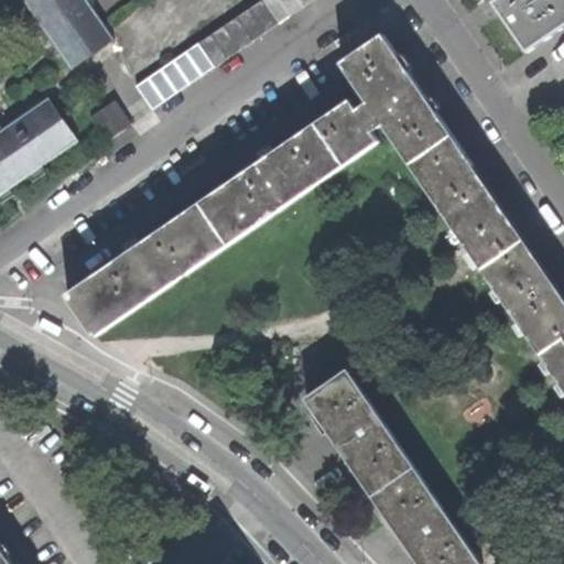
[(88,0),(24,0),(72,67),(115,38),(88,0)]
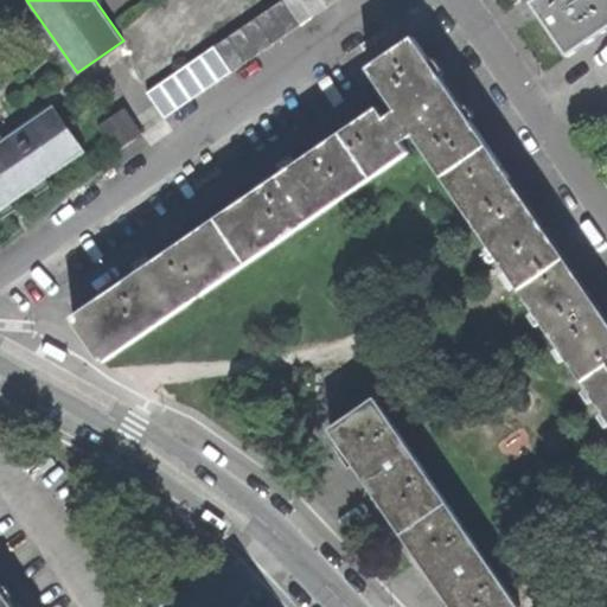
[(299,24),(283,0),(268,11),(285,33),(299,24)]
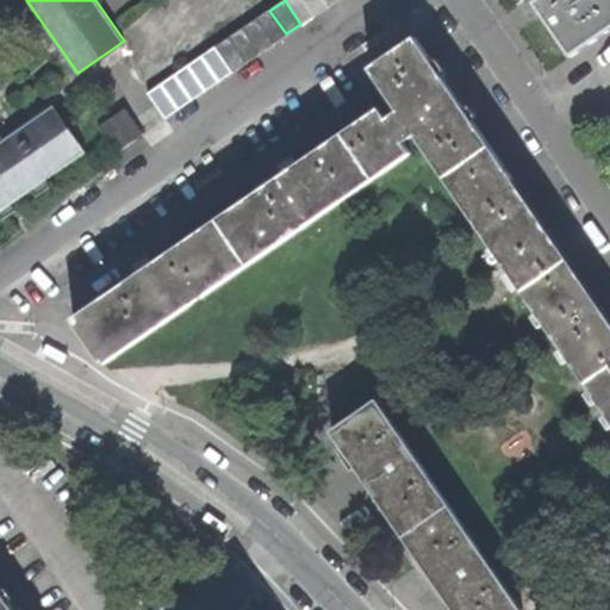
[(302,0),(285,0),(300,24),(313,16),(302,0)]
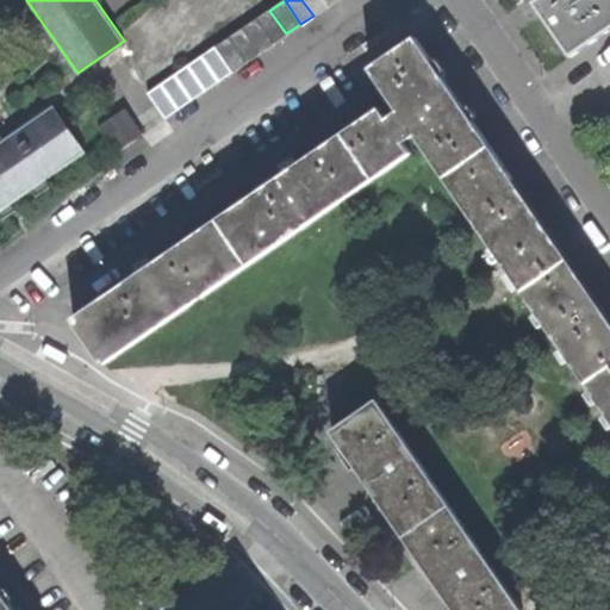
[(302,0),(313,16),(327,6),(322,0),(302,0)]
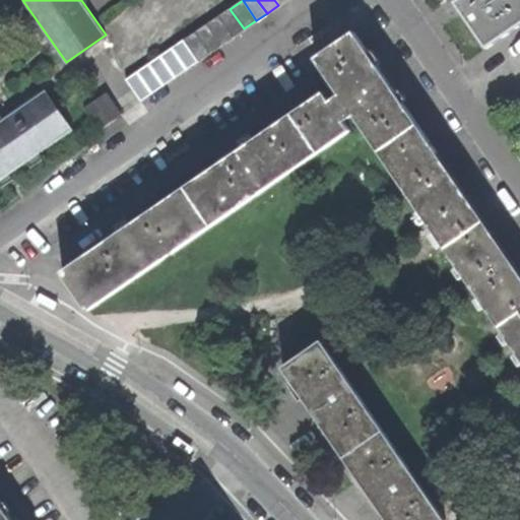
[(486,46),(519,22),(519,0),(455,0),(456,0),(486,46)]
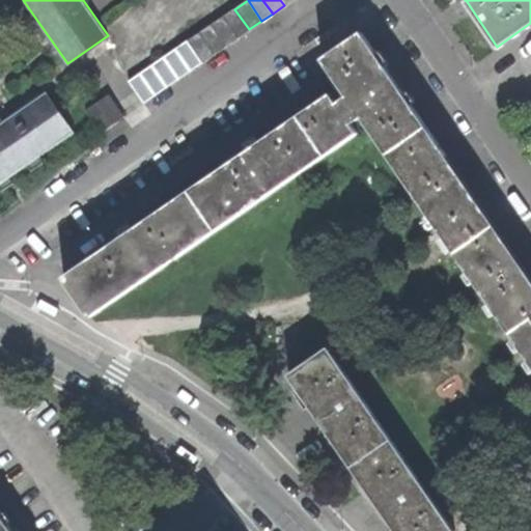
[(234,9),(223,17),(238,37),(249,29),(234,9)]
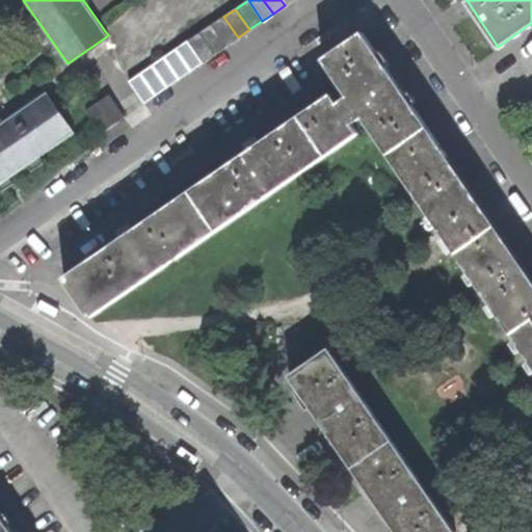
[(223,17),(212,25),(227,46),(238,37),(223,17)]
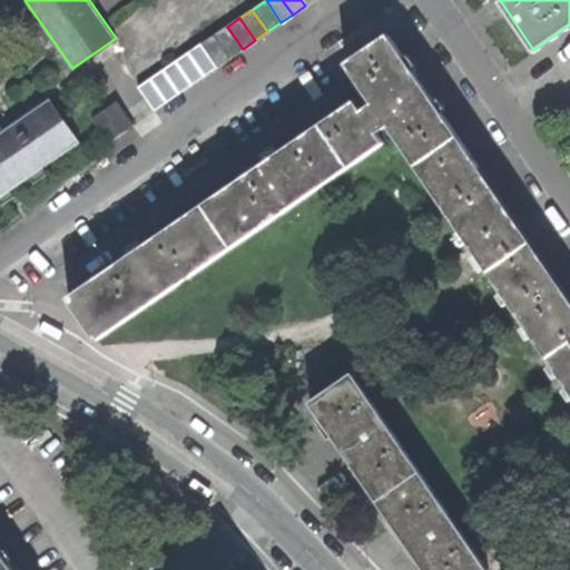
[(243,49),(227,27),(215,35),(231,57),(243,49)]
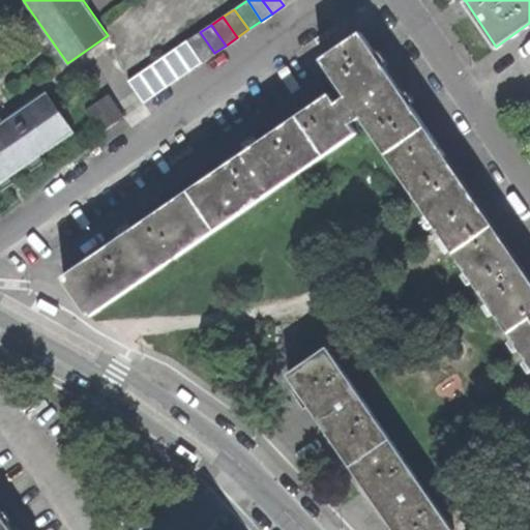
[(188,39),(203,61),(214,53),(200,32),(188,39)]
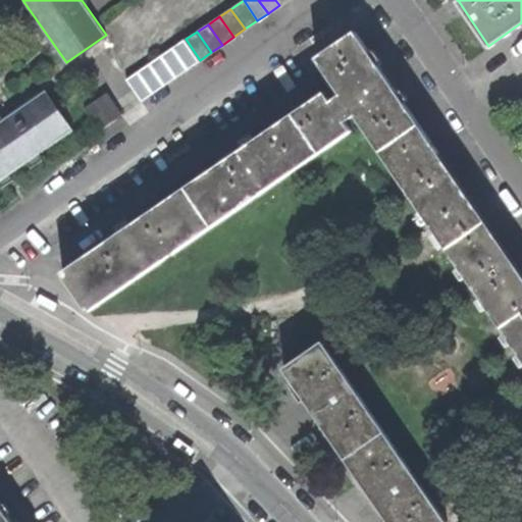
[(241,150),(186,188),(213,228),(353,134),(348,125),(357,119),(521,359),(521,286),(507,266),(429,152),(434,147),(388,80),(356,32),(315,58),(341,96),(330,102),(324,92),(253,141),(250,136),(243,141),(238,144),(241,150)]
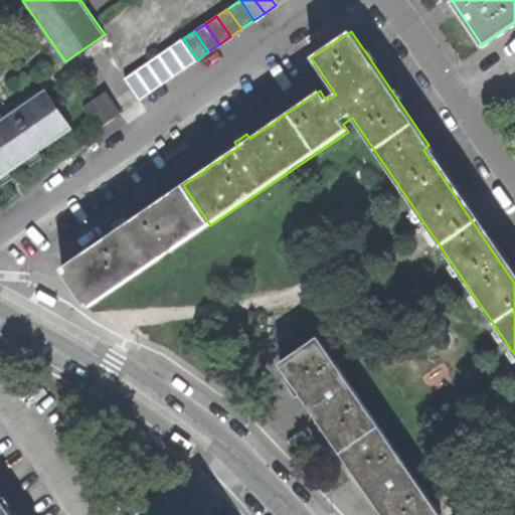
[(185,67),(197,59),(183,38),(171,47),(185,67)]
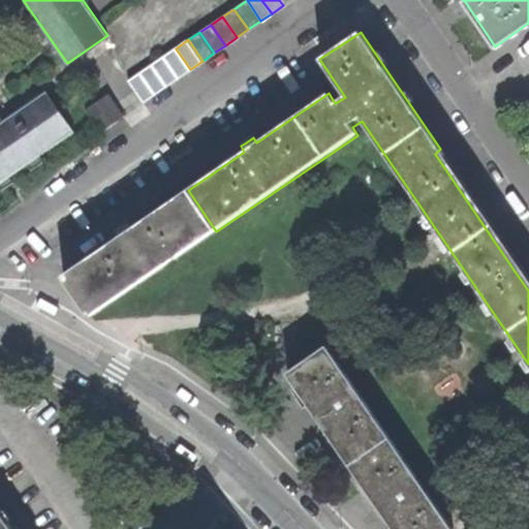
[(178,78),(190,69),(176,49),(163,56),(178,78)]
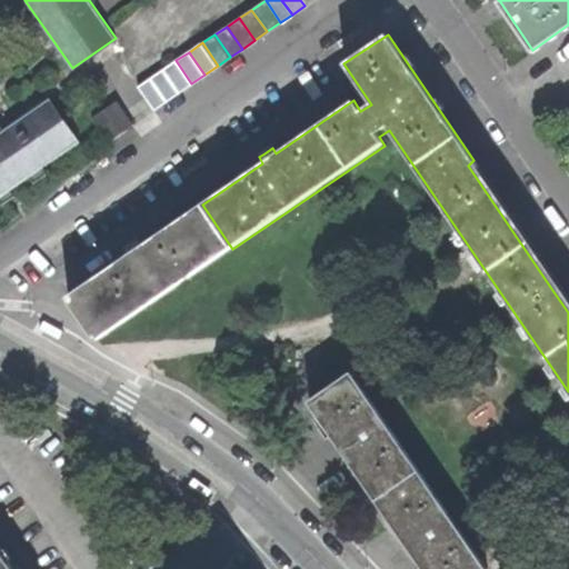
[(180,91),(191,83),(176,60),(163,68),(180,91)]
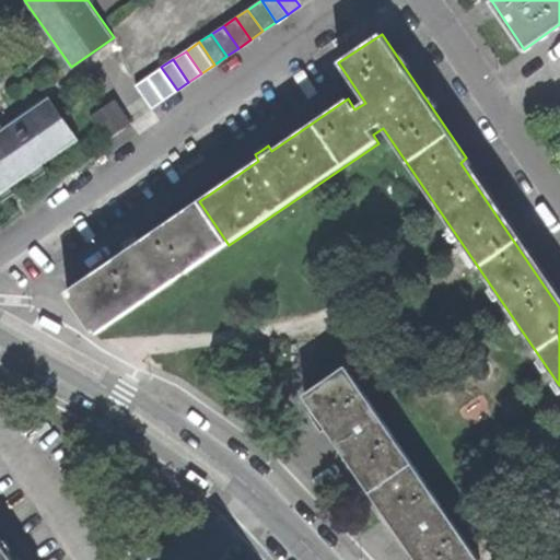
[(148,77),(164,98),(177,90),(161,67),(148,77)]
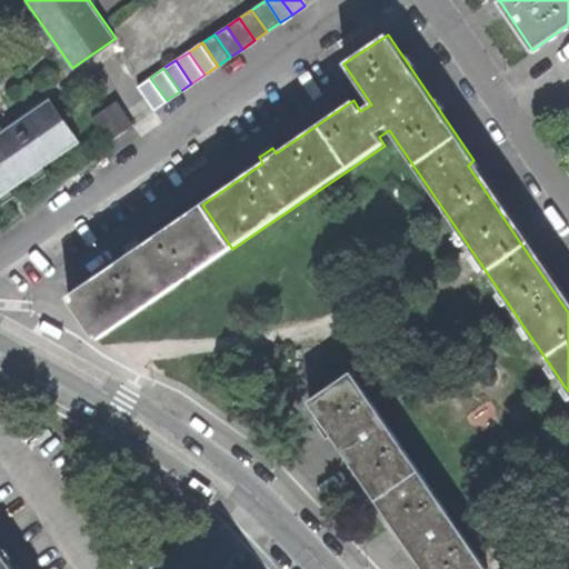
[(155,109),(167,100),(150,78),(139,86),(155,109)]
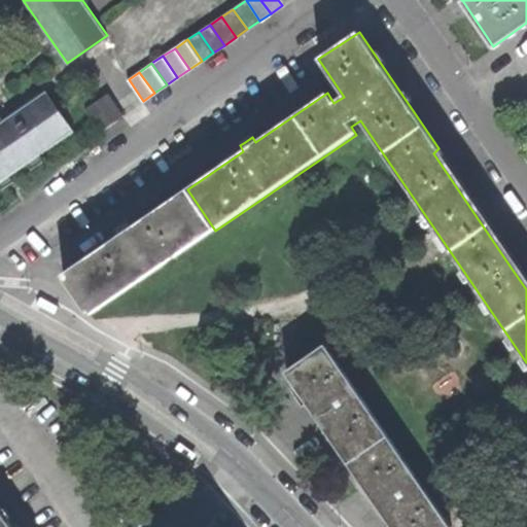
[(34,156),(72,131),(44,92),(0,121),(0,180),(1,179),(34,156)]
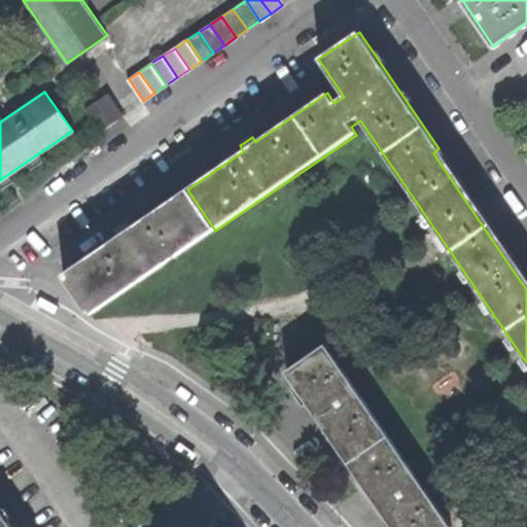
[(111,121),(123,113),(107,92),(96,100),(111,121)]
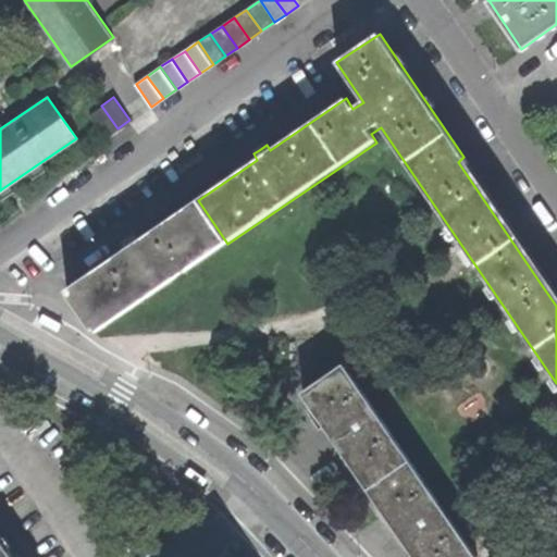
[(106,137),(118,128),(101,106),(89,113),(106,137)]
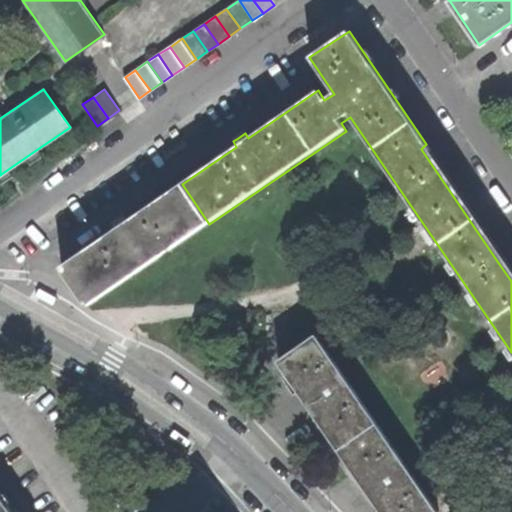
[(61,267),(89,306),(209,224),(182,184),(116,230),(111,224),(106,228),(100,232),(104,238),(61,267)]
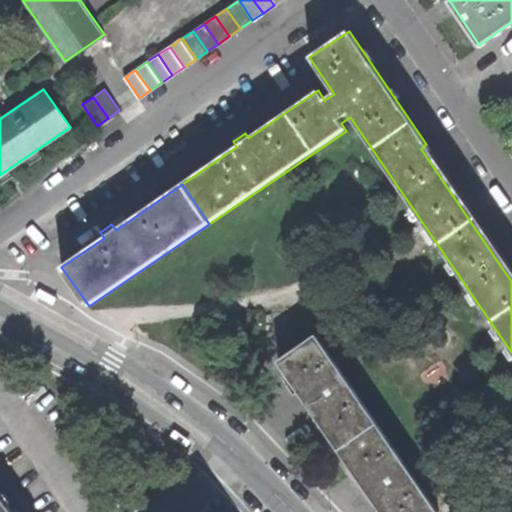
[(38,289),(36,292),(55,302),(59,295),(44,287),(40,285),(38,289)]
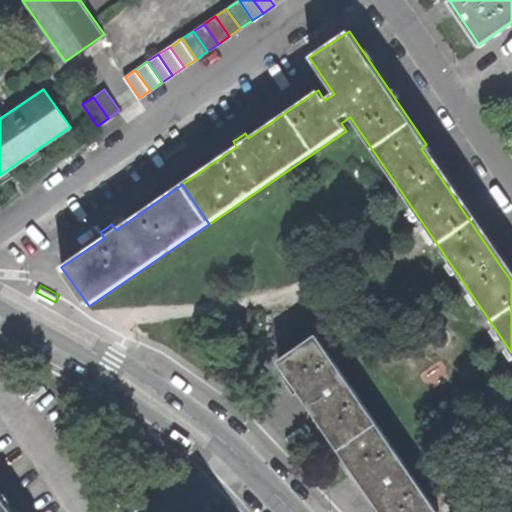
[(306,402),(337,448),(376,422),(316,334),(278,362),(306,402)]
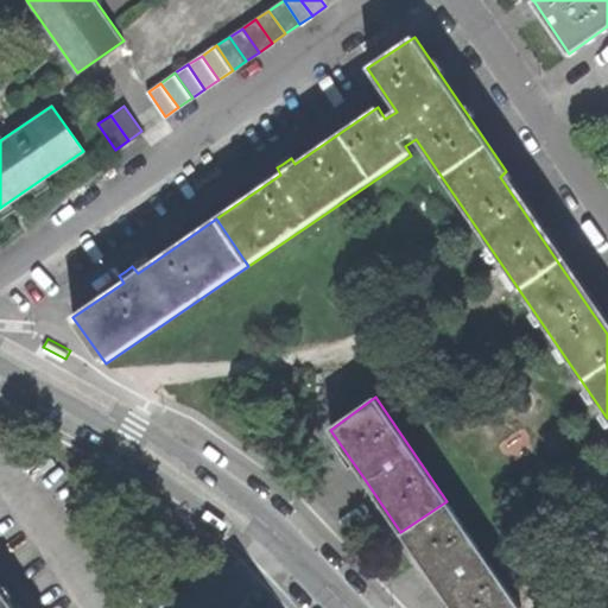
[(451,607),(514,607),(518,607),(447,501),(400,532),(436,584),(451,607)]
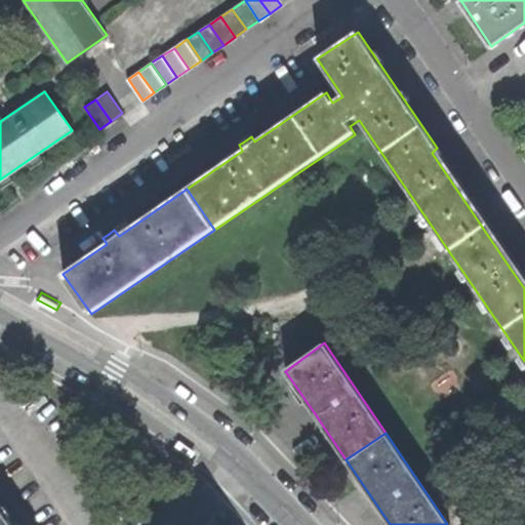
[(0,524),(15,524),(0,502),(0,524)]
